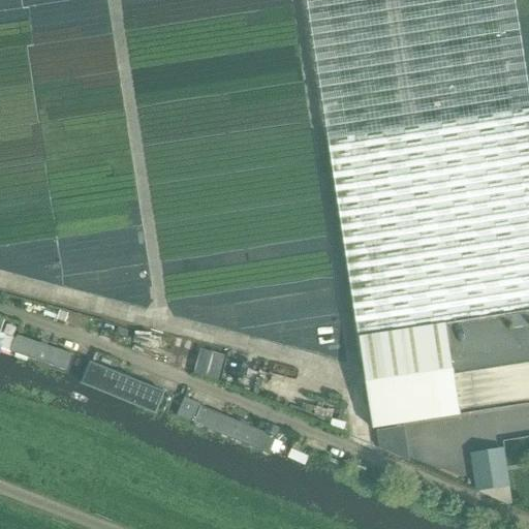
[(528,97),(514,0),(305,0),(372,429),(460,415),(460,414),(454,376),(454,375),(445,324),(511,314),(511,316),(525,314),(525,312),(528,311),(528,97)]
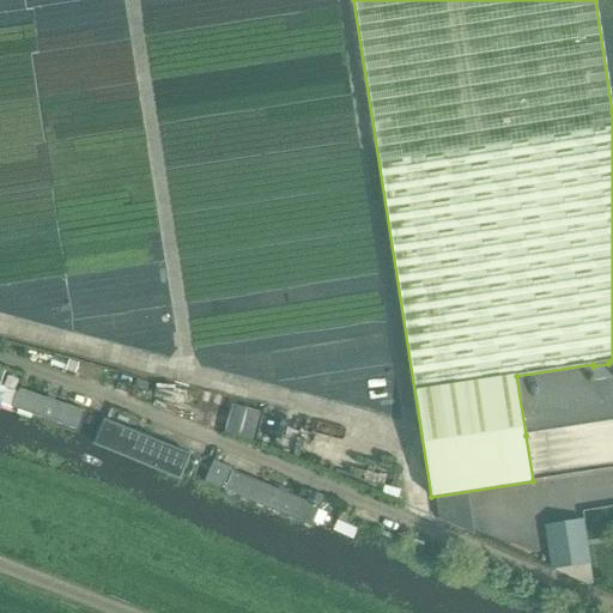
[(67,364),(64,374),(74,377),(77,368),(67,364)]
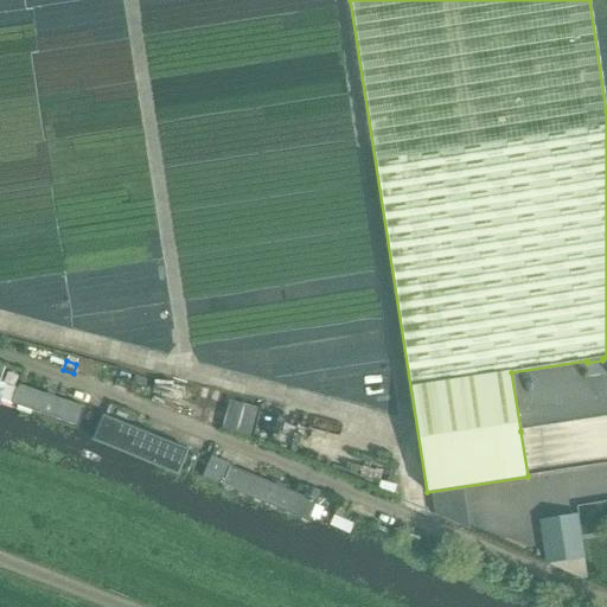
[(80,429),(88,410),(24,385),(17,404),(80,429)]
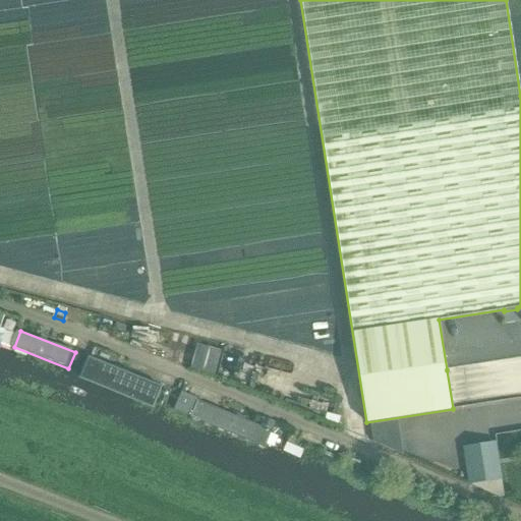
[(196,345),(190,368),(214,374),(220,351),(196,345)]
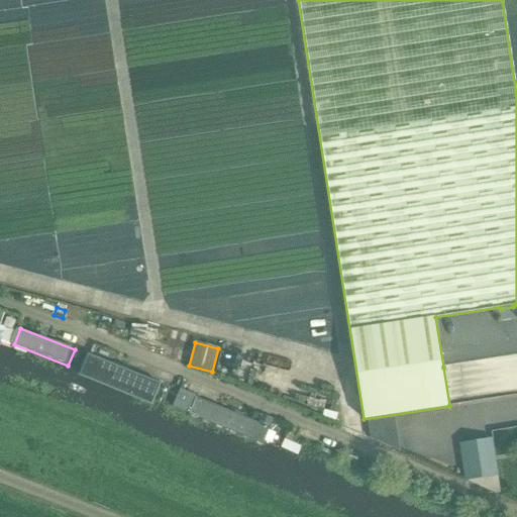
[(167,401),(173,387),(108,362),(102,376),(167,401)]
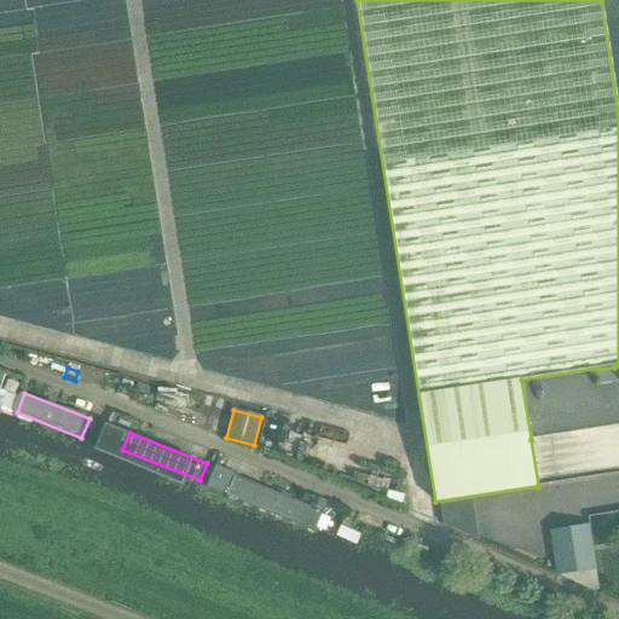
[(226,495),(233,475),(235,474),(215,466),(214,468),(207,486),(226,495)]
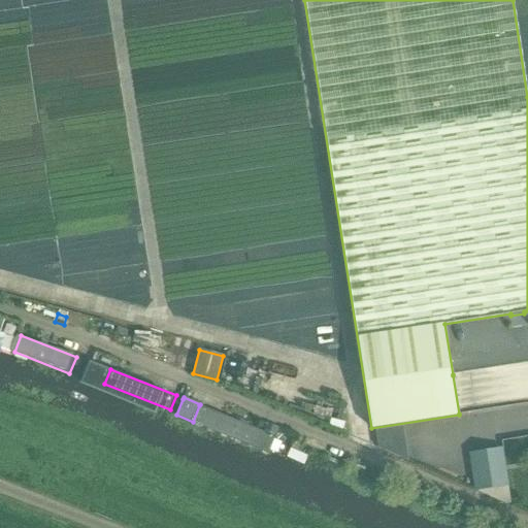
[(274,436),(201,406),(194,423),(267,454),(274,436)]
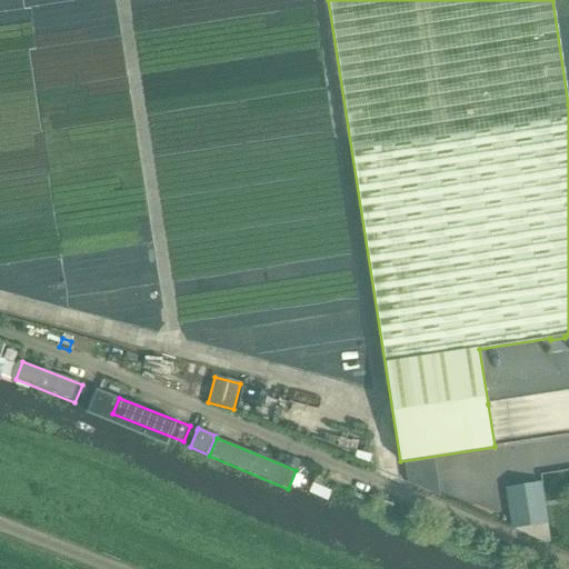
[(283,463),(296,469),(299,461),(287,456),(283,463)]
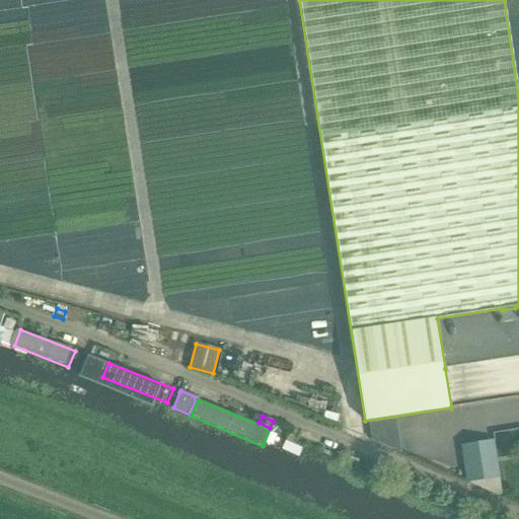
[(498,476),(492,477),(487,442),(461,446),(466,482),(498,495),(499,495),(501,495),(498,476)]
